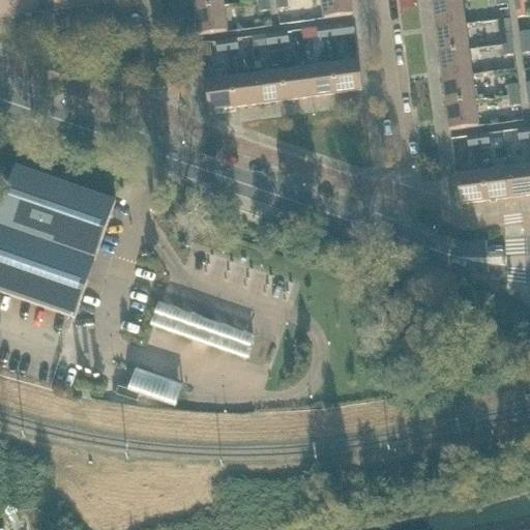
[(0,0),(0,19),(11,18),(9,0),(0,0)]
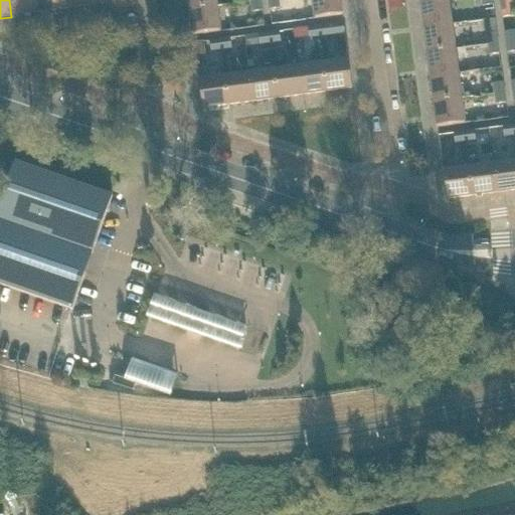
[(58,0),(60,10),(84,7),(83,0),(58,0)]
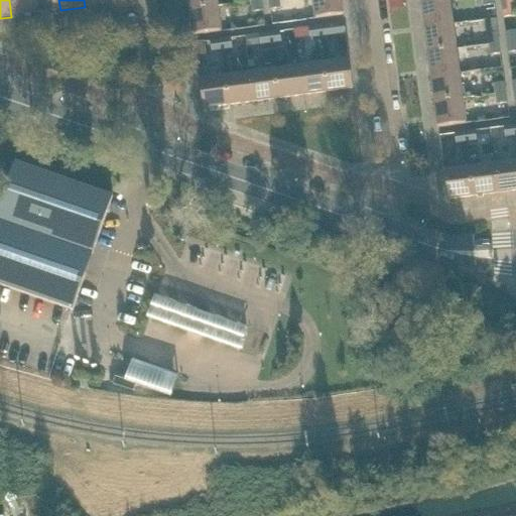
[(189,0),(191,10),(218,7),(217,0),(189,0)]
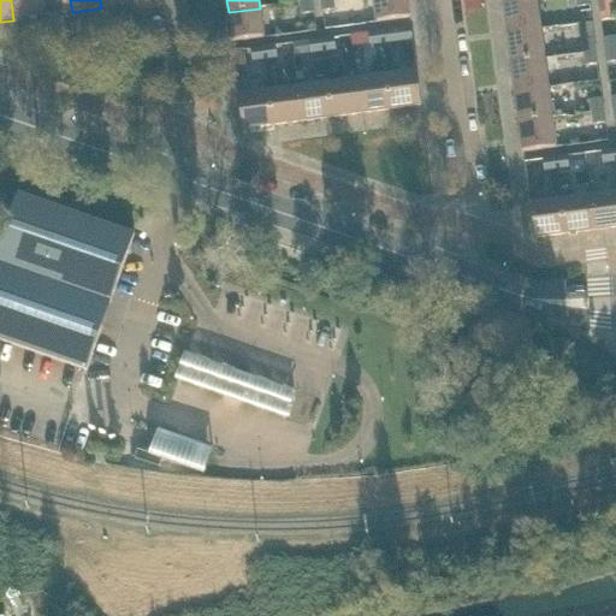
[(333,0),(327,0),(321,1),(324,12),(335,11),(333,0)]
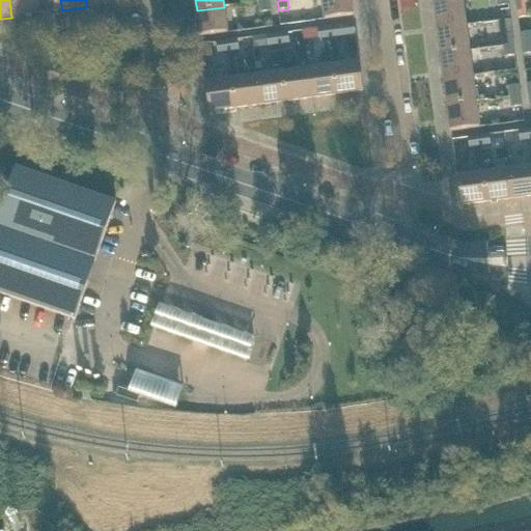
[(323,0),(326,20),(354,17),(351,0),(323,0)]
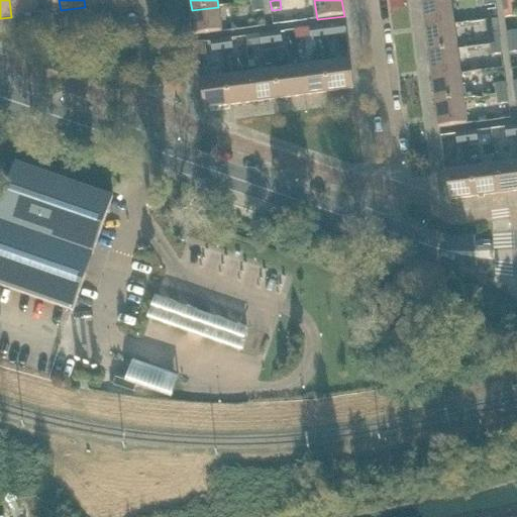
[(426,29),(453,25),(450,1),(423,5),(426,29)]
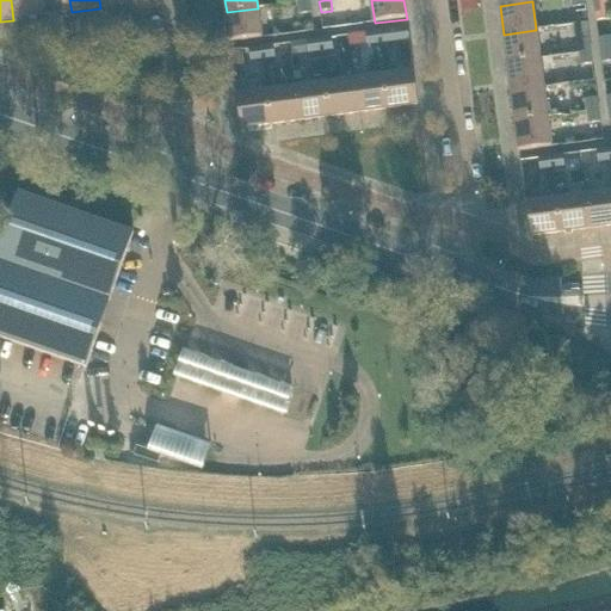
[(310,2),(298,4),(300,14),(312,13),(310,2)]
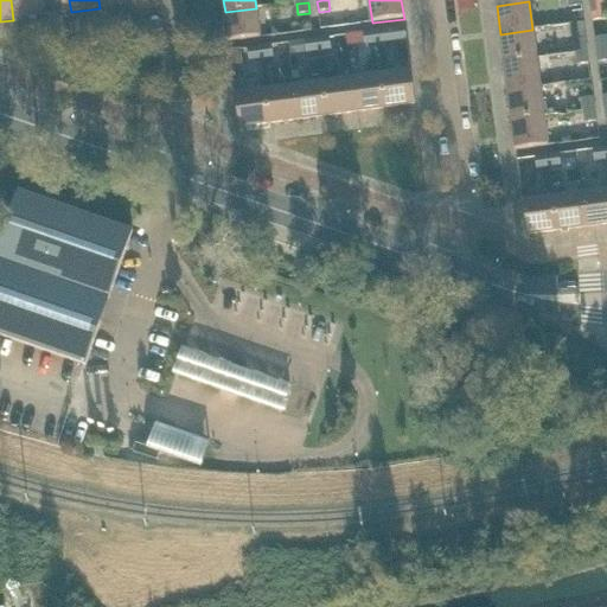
[(229,43),(260,38),(256,8),(225,12),(229,43)]
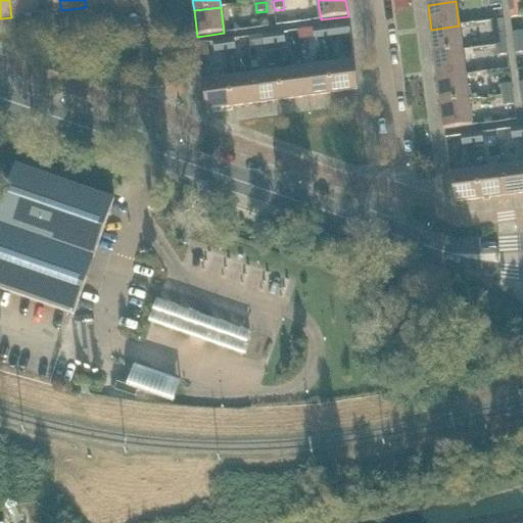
[(325,38),(350,35),(349,25),(324,28),(325,38)]
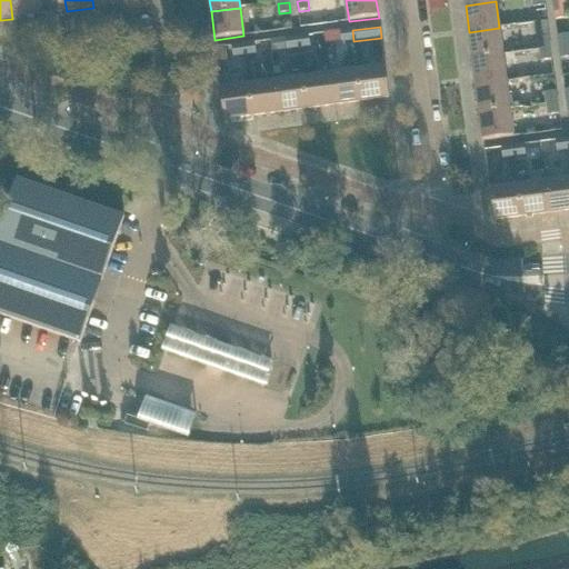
[(473,59),(503,56),(499,28),(469,32),(473,59)]
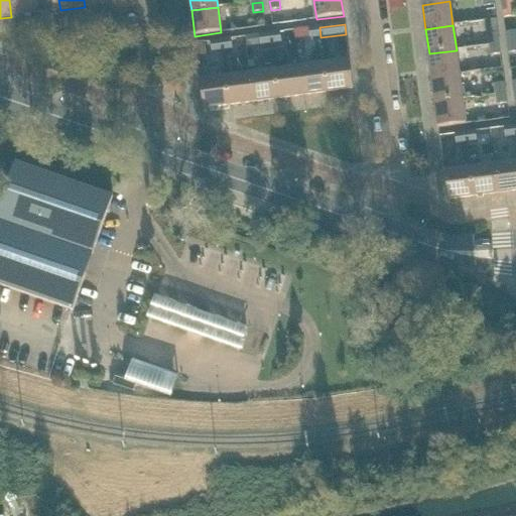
[(311,38),(320,37),(319,27),(309,28),(311,38)]
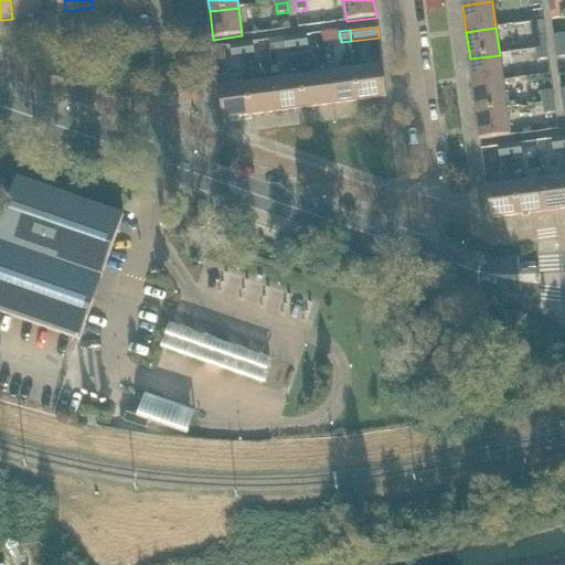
[(556,48),(564,45),(564,34),(554,36),(556,48)]
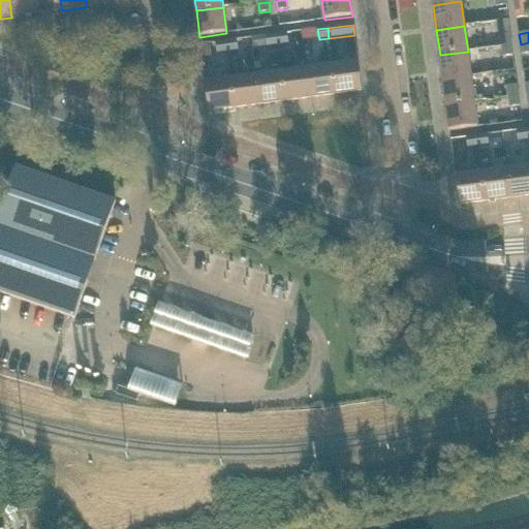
[(276,35),(278,45),(289,43),(288,33),(276,35)]
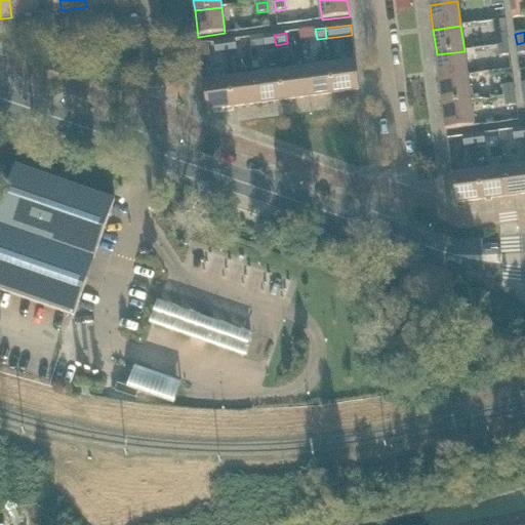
[(267,46),(276,45),(274,35),(265,36),(267,46)]
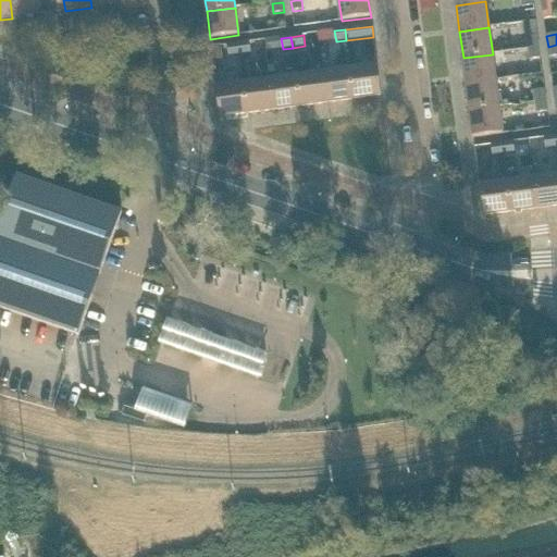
[(529,51),(540,50),(537,37),(528,38),(529,51)]
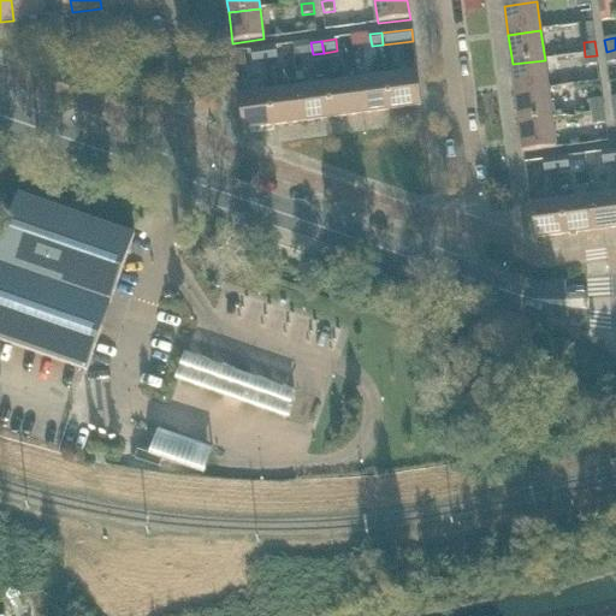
[(266,60),(278,58),(277,47),(264,48),(266,60)]
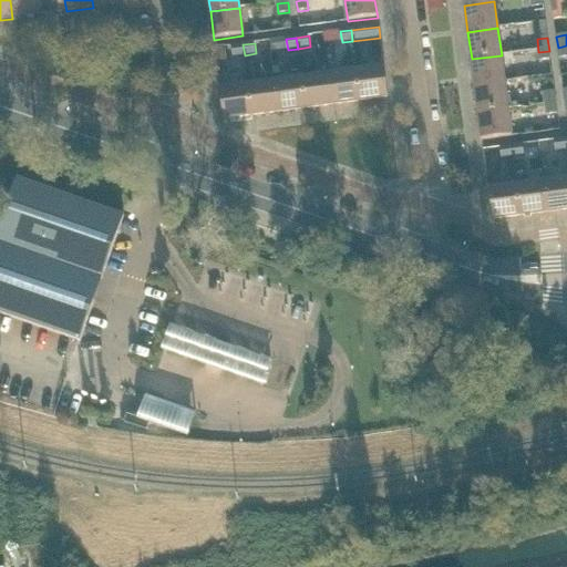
[(234,57),(245,55),(243,44),(233,45),(234,57)]
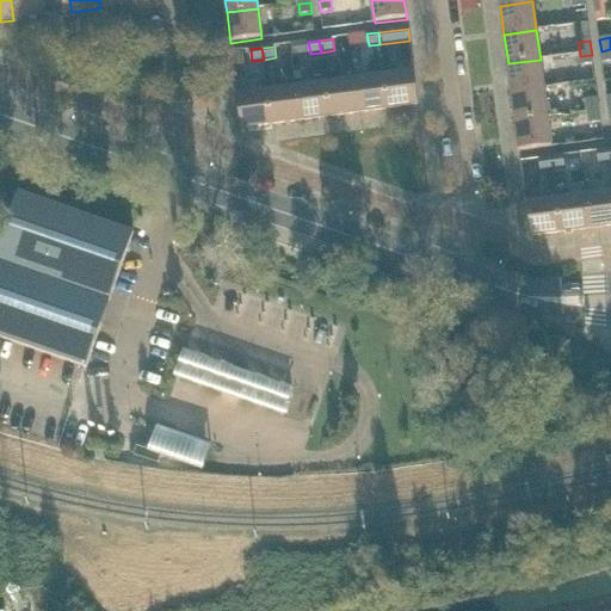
[(576,84),(596,81),(592,55),(580,56),(582,73),(575,74),(576,84)]
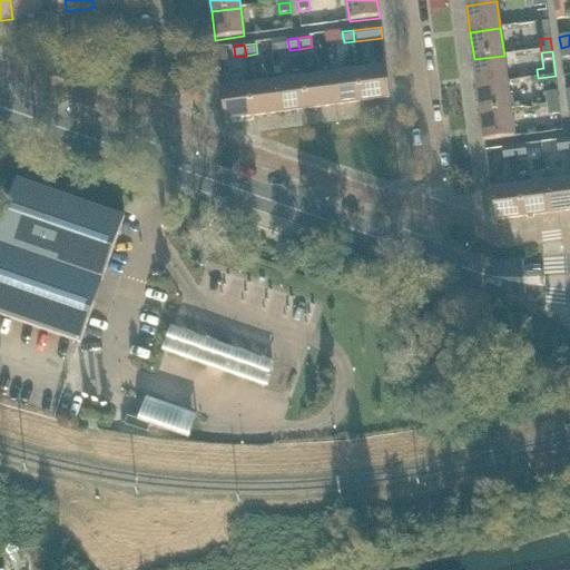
[(478,87),(508,82),(504,56),(474,59),(478,87)]
